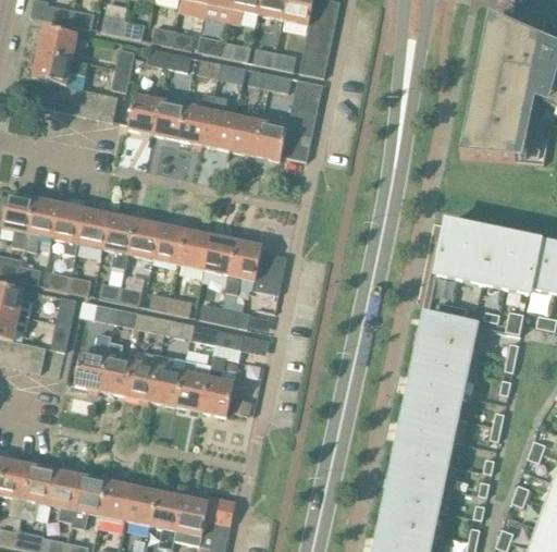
[(205,16),(208,0),(182,0),(180,11),(205,16)]
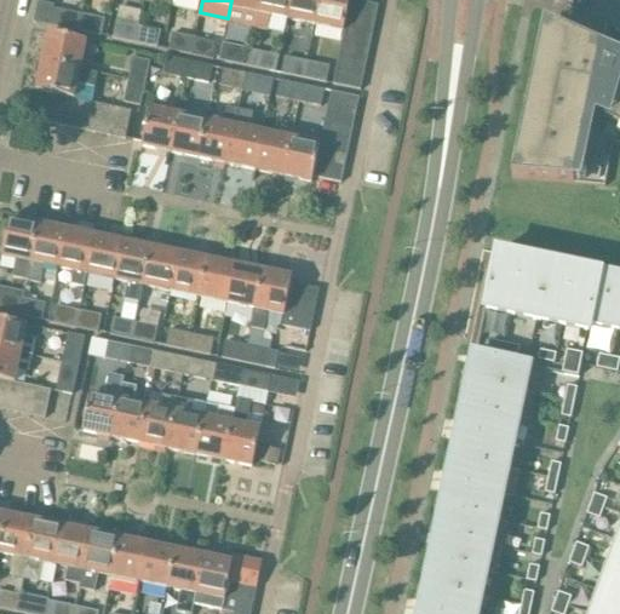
[(231,0),(228,18),(256,24),(260,0),(231,0)]
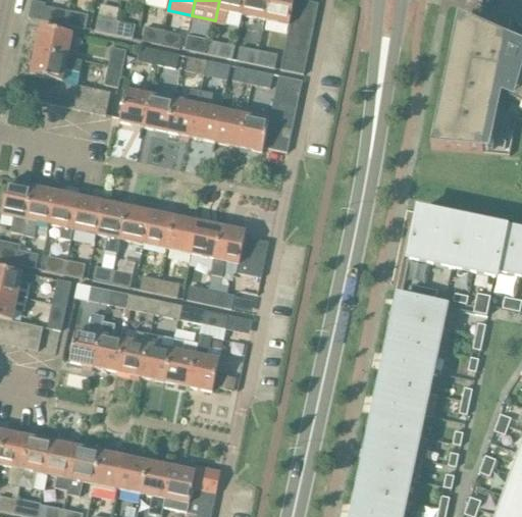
[(242,12),(244,0),(219,0),(215,20),(225,22),(228,9),(242,12)]
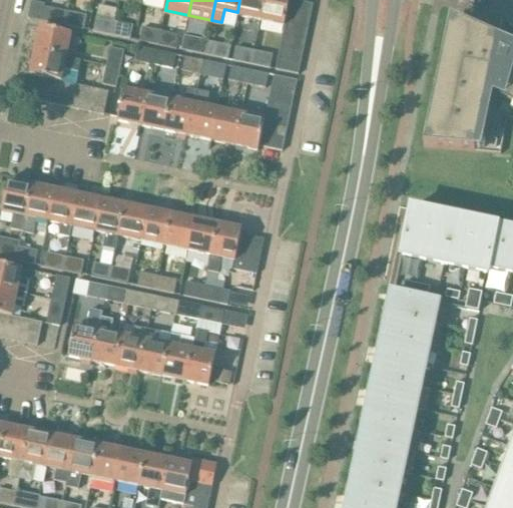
[(239,0),(237,12),(261,17),(264,0),(239,0)]
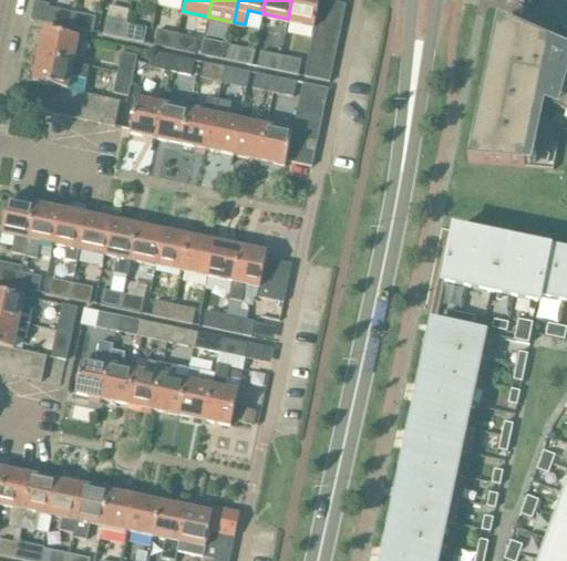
[(318,10),(320,0),(291,0),(288,19),(315,24),(315,22),(318,10)]
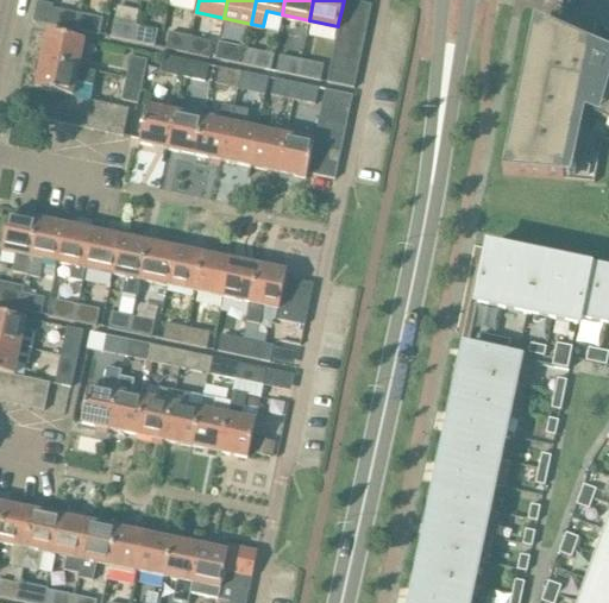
[(344,0),(341,11),(369,16),(371,1),(366,0),(344,0)]
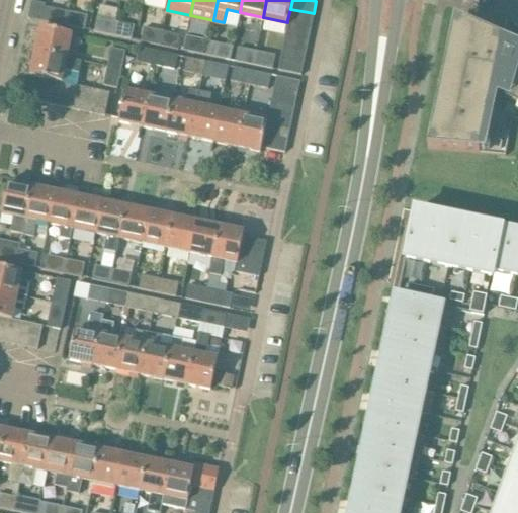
[(41,18),(63,23),(66,8),(45,4),(41,18)]
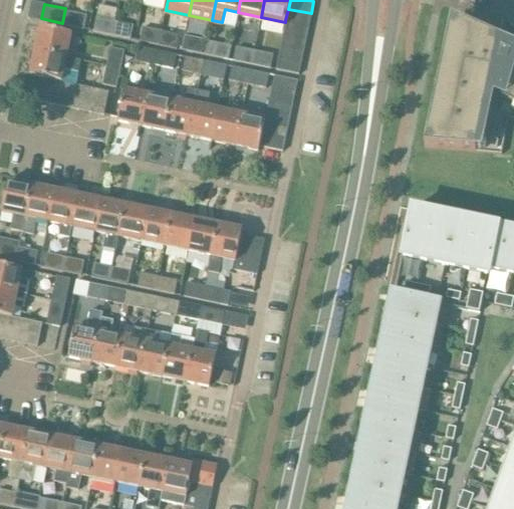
[(86,13),(65,8),(62,23),(83,27),(86,13)]
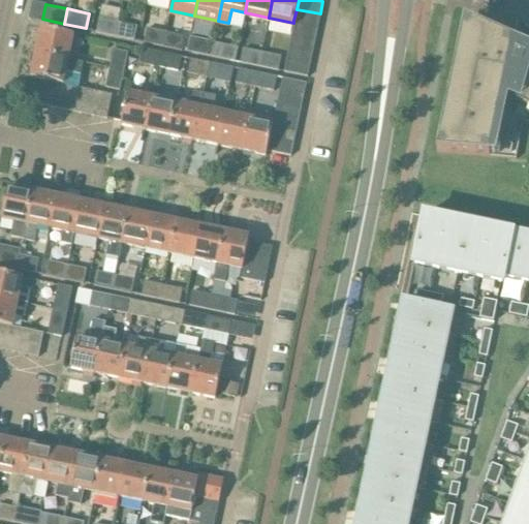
[(297,9),(293,21),(318,26),(320,13),(297,9)]
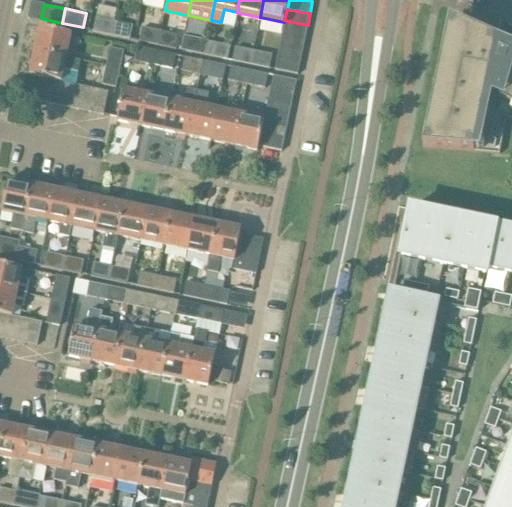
[(93,28),(111,33),(114,18),(96,15),(93,28)]
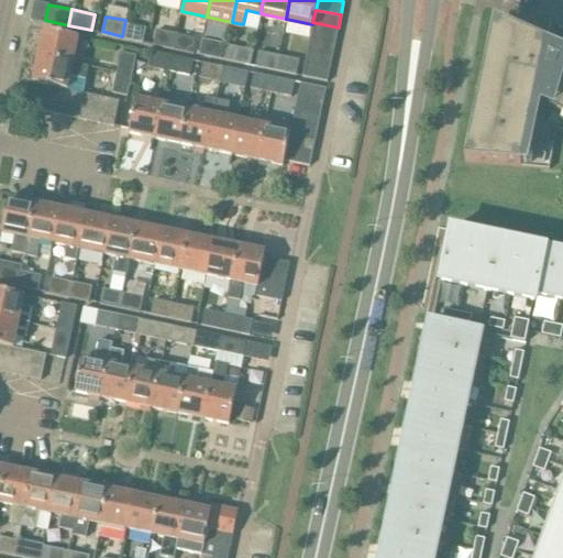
[(562,46),(545,40),(495,17),(465,159),(550,165),(558,126),(562,127),(562,46)]
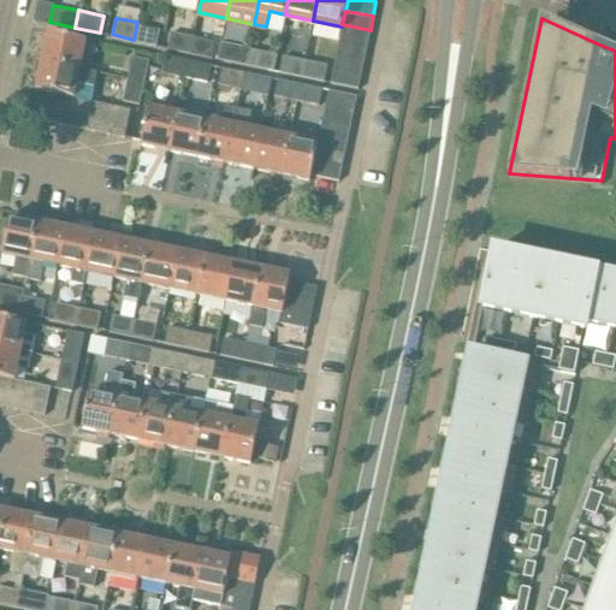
[(160,27),(137,22),(134,40),(157,45),(160,27)]
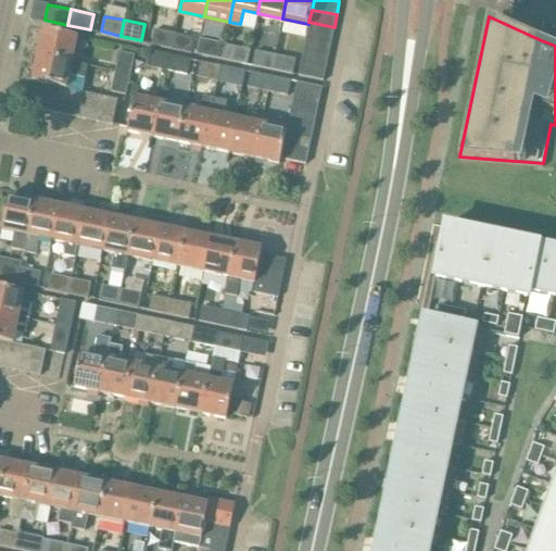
[(308,24),(306,34),(331,39),(335,27),(308,22),(308,24)]
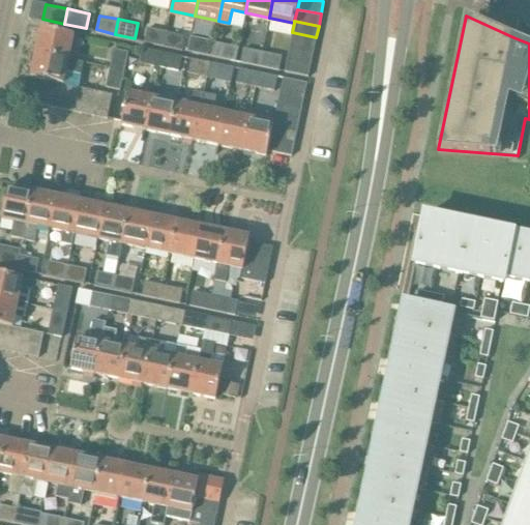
[(41,24),(36,49),(68,55),(69,55),(74,31),(41,24)]
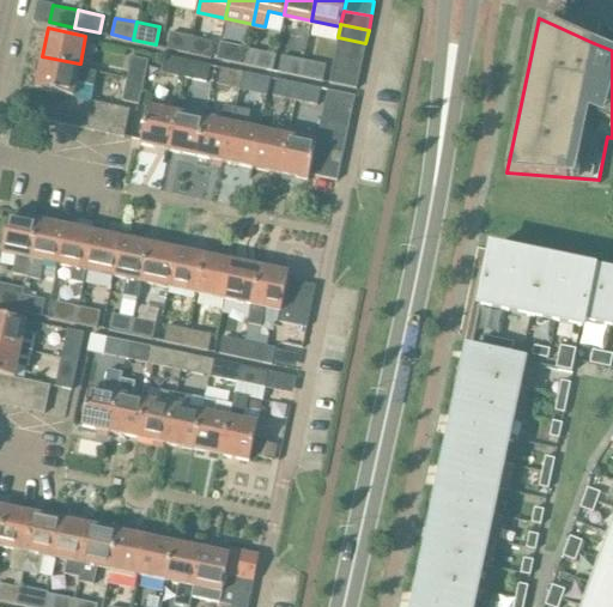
[(167,47),(189,52),(193,34),(170,29),(167,47)]
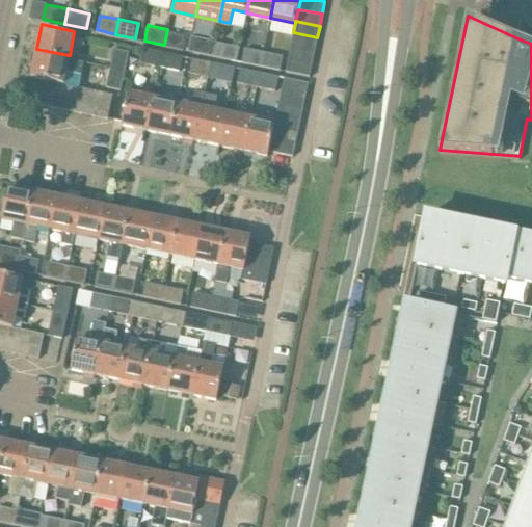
[(186,33),(167,29),(164,45),(183,49),(186,33)]
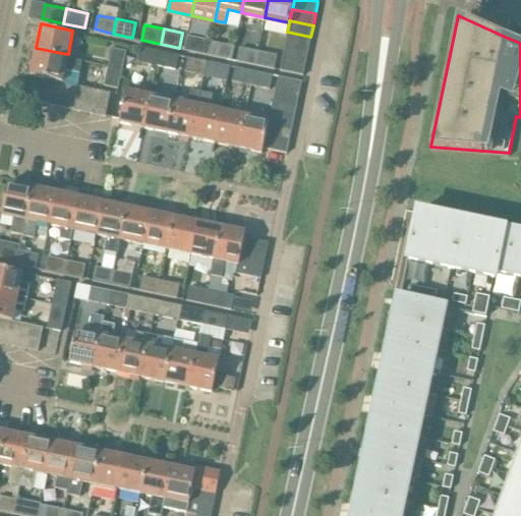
[(287,32),(285,44),(308,49),(310,37),(287,32)]
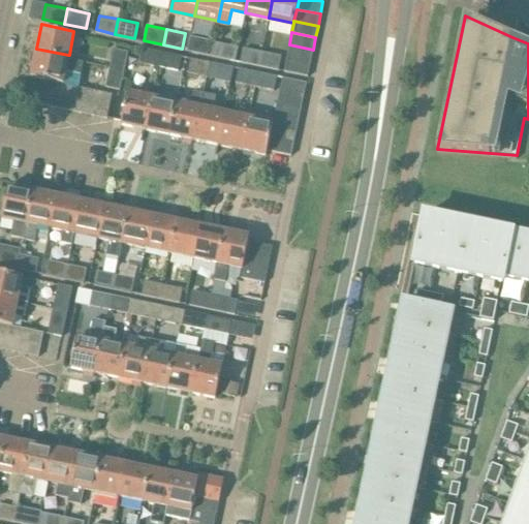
[(190,34),(187,49),(211,54),(214,39),(190,34)]
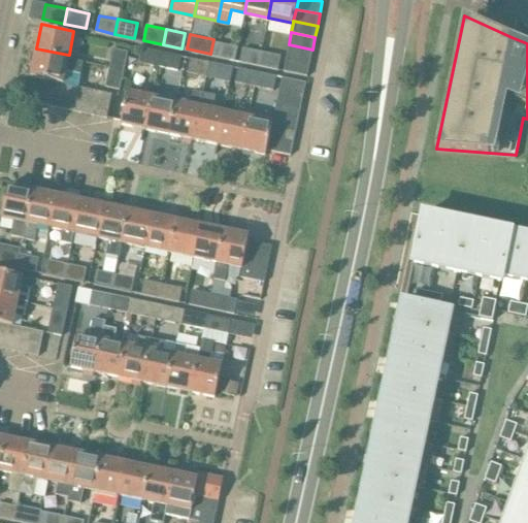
[(213,39),(210,54),(234,59),(238,44),(213,39)]
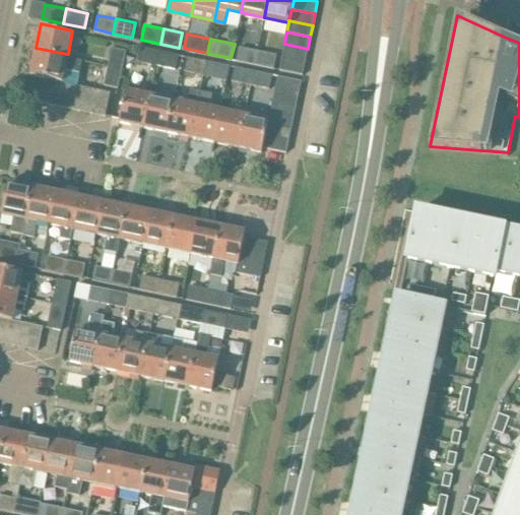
[(255,62),(258,48),(239,44),(236,59),(255,62)]
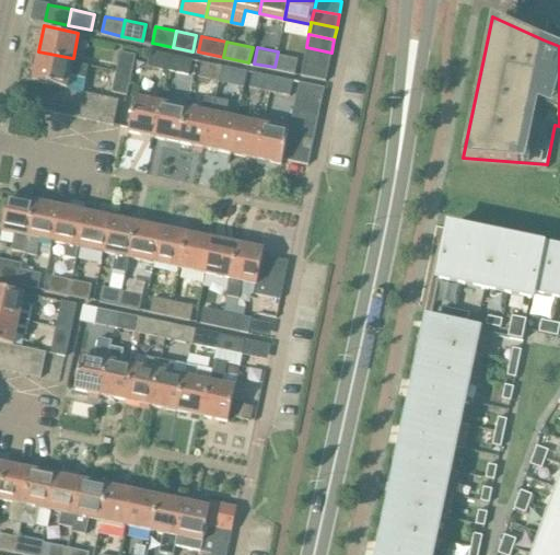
[(328,65),(331,53),(306,47),(303,59),(328,65)]
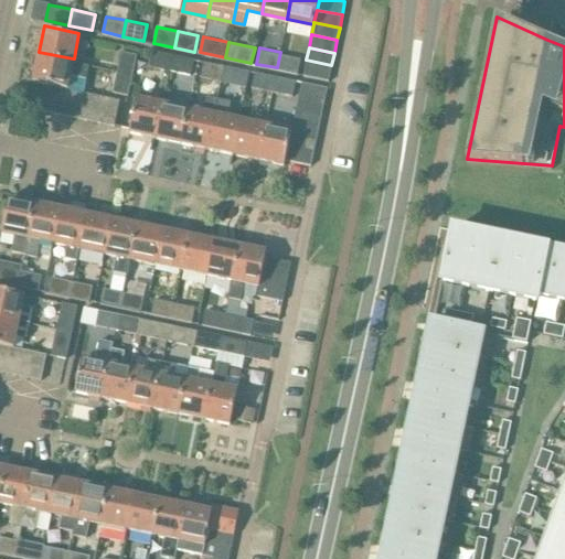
[(169,68),(172,53),(152,49),(149,64),(169,68)]
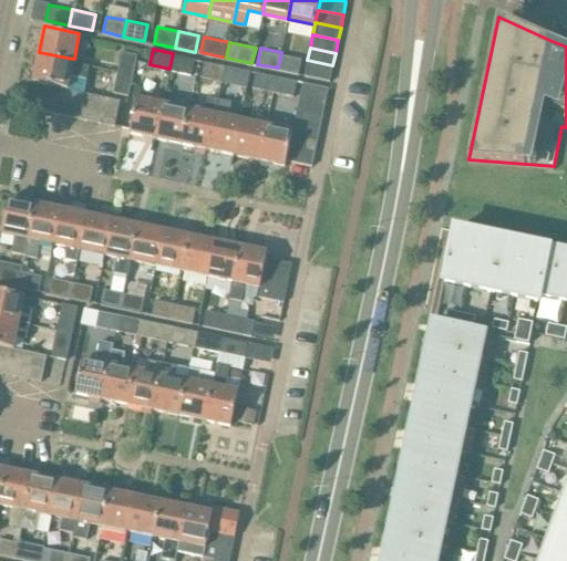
[(122,50),(117,70),(133,73),(137,53),(122,50)]
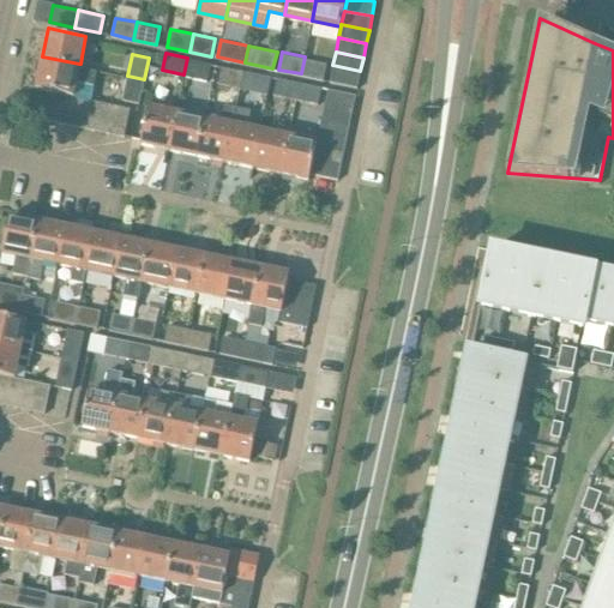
[(36,84),(53,88),(68,91),(84,94),(91,96),(97,67),(80,64),(79,64),(42,56),(36,84)]
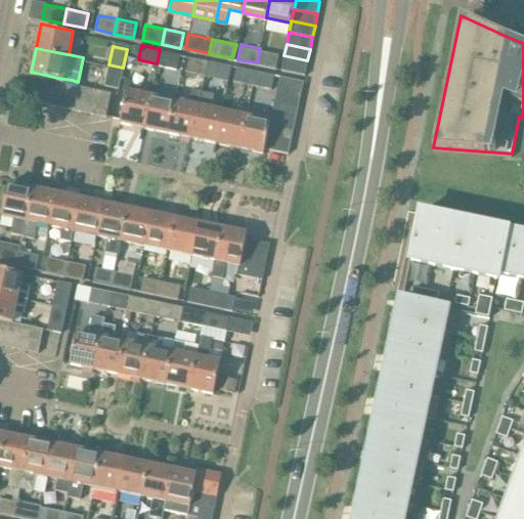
[(260,48),(257,62),(275,67),(278,52),(260,48)]
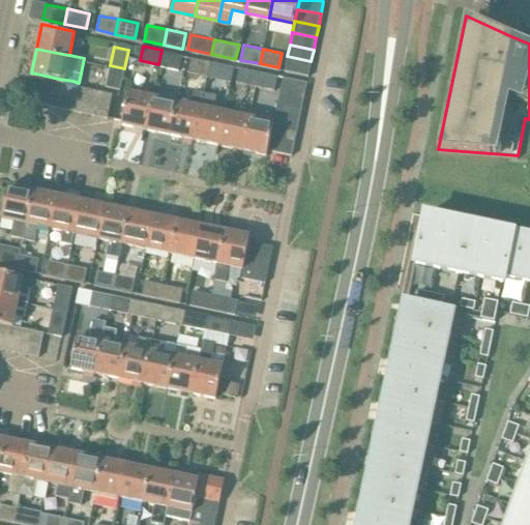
[(162,50),(158,64),(178,69),(181,54),(162,50)]
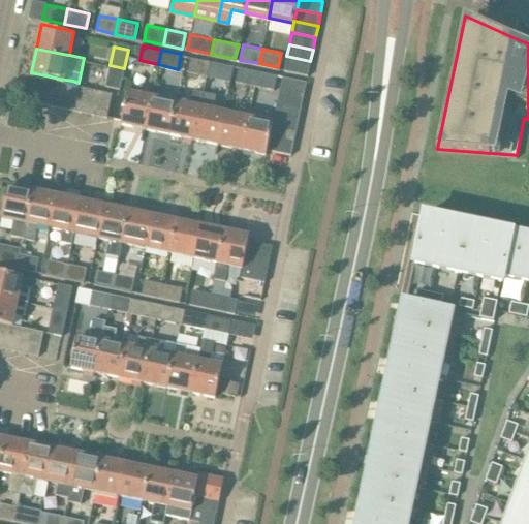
[(207,74),(210,60),(191,56),(187,70),(207,74)]
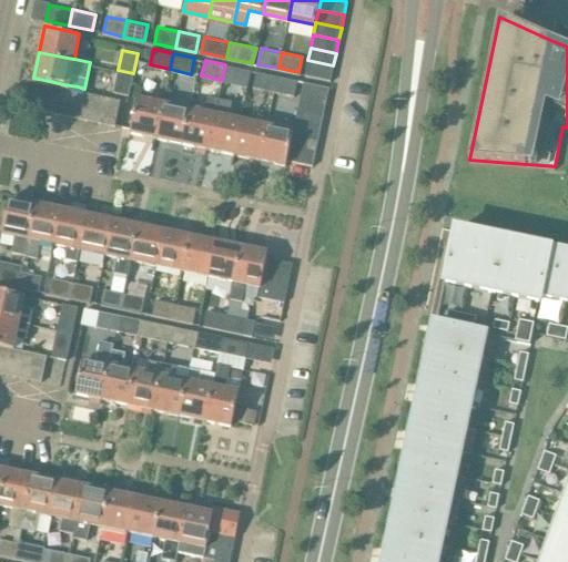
[(331,79),(333,65),(307,60),(305,73),(331,79)]
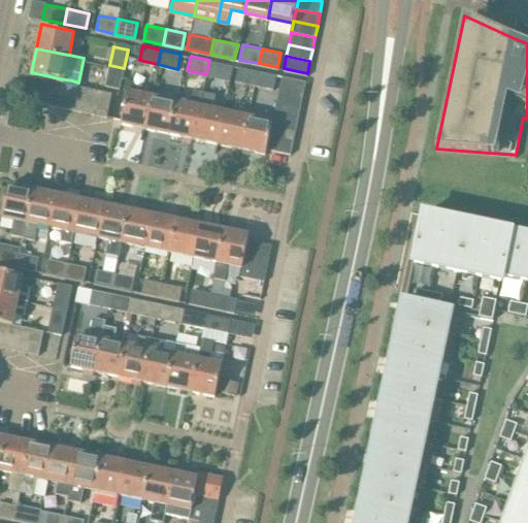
[(209,60),(206,74),(225,77),(228,64),(209,60)]
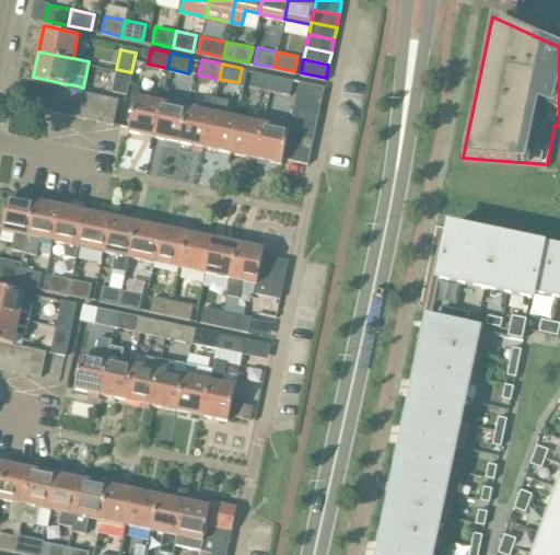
[(131,72),(116,69),(112,90),(127,92),(131,72)]
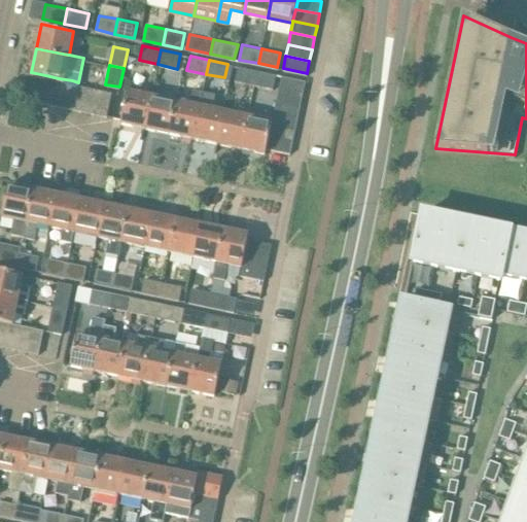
[(254,83),(256,69),(238,65),(235,79),(254,83)]
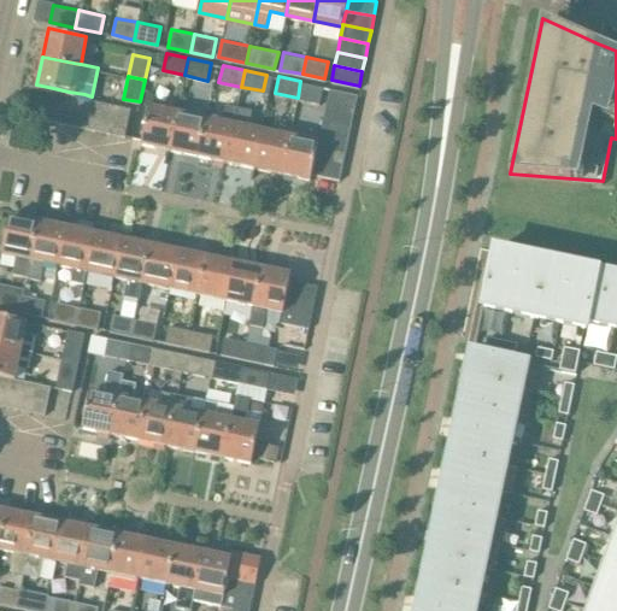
[(300,81),(298,98),(319,103),(323,86),(300,81)]
